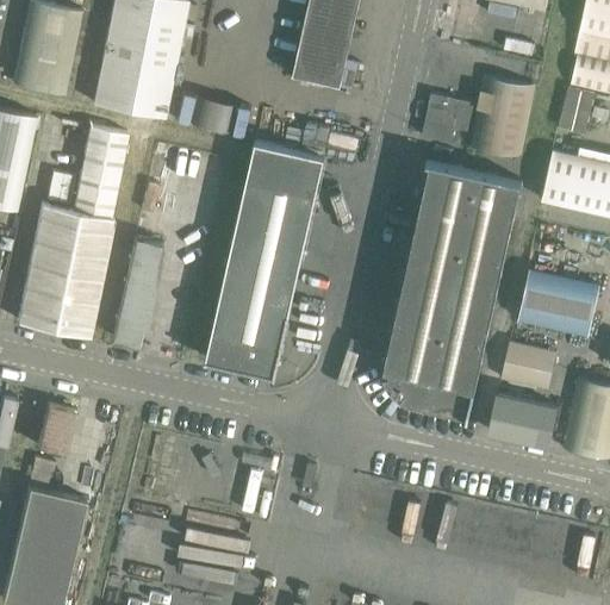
[(61,95),(79,12),(29,0),(10,83),(61,95)]
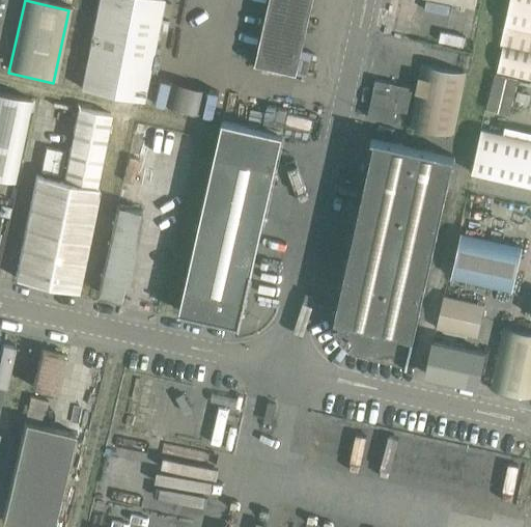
[(99,0),(81,91),(142,104),(162,2),(151,0),(99,0)]
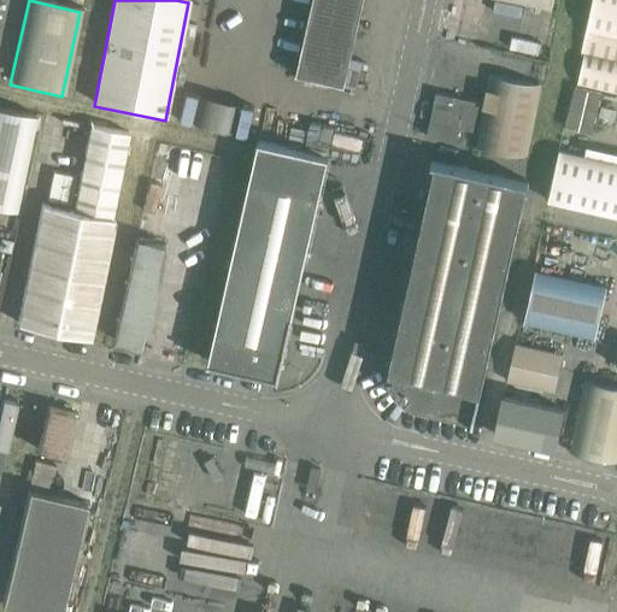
[(363,0),(312,0),(295,78),(344,89),(363,0)]
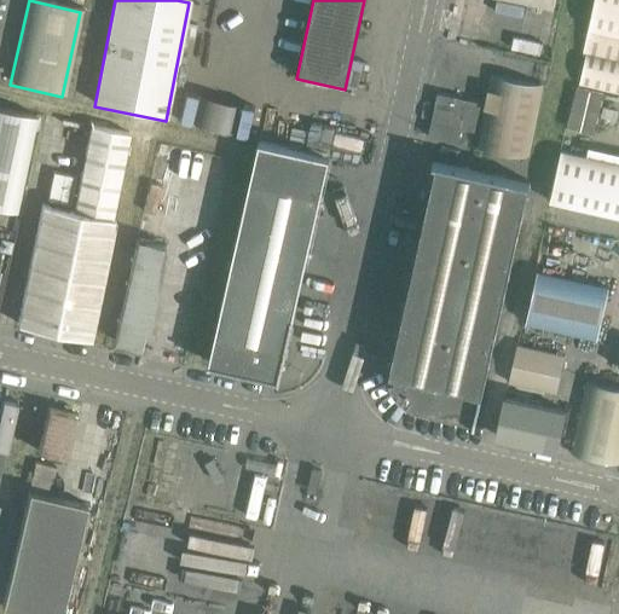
[(469,0),(463,28),(478,32),(484,0),(469,0)]
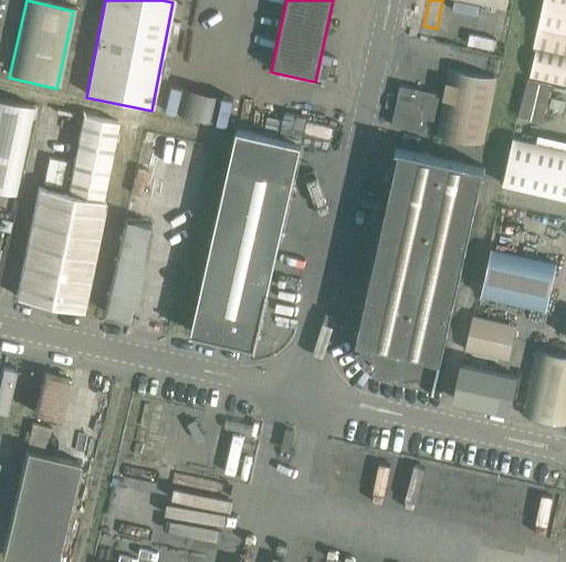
[(504,16),(506,0),(449,0),(449,3),(504,16)]
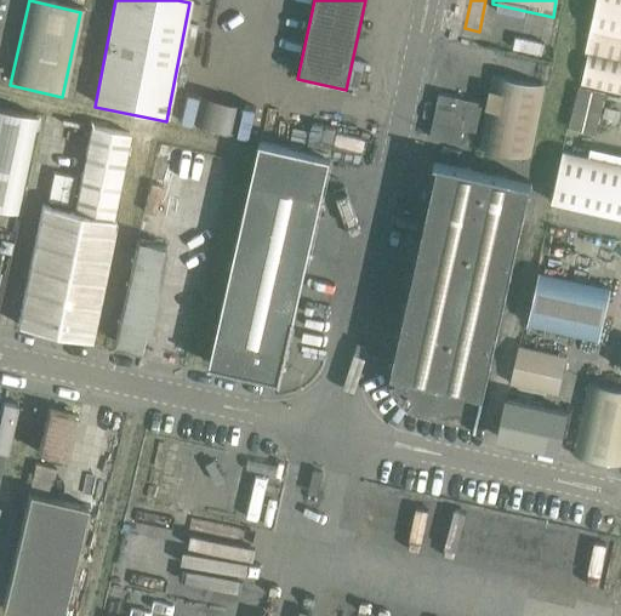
[(620,0),(597,0),(585,55),(588,56),(580,91),(620,100),(620,0)]
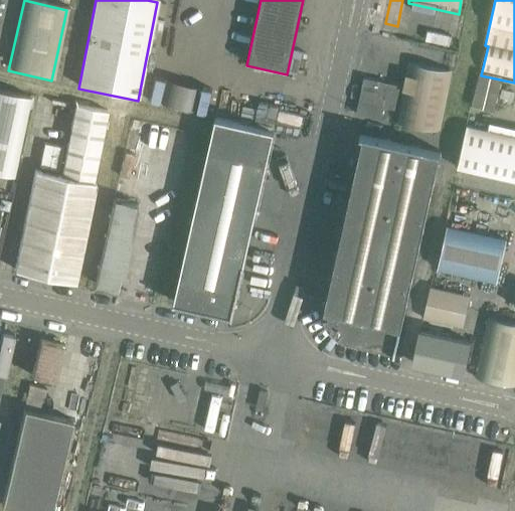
[(407,65),(395,125),(440,134),(452,74),(407,65)]
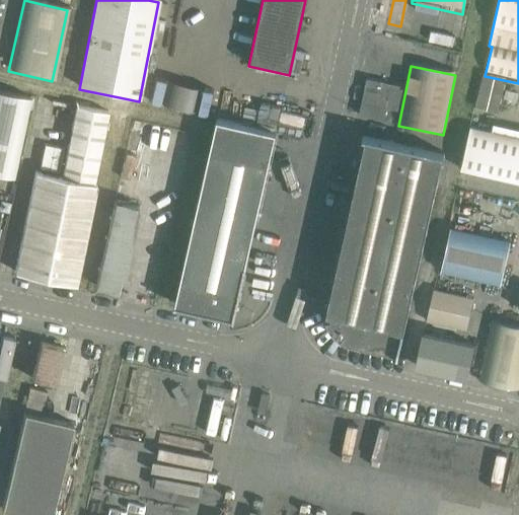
[(155,78),(150,101),(208,116),(214,92),(155,78)]
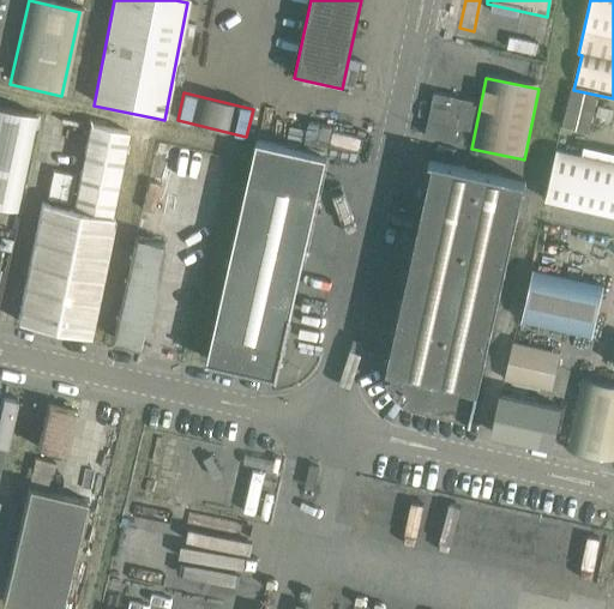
[(572,95),(565,127),(579,131),(587,98),(572,95)]
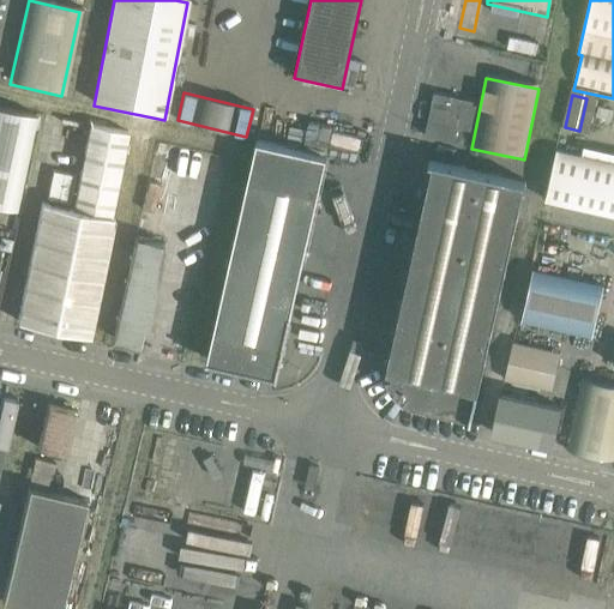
[(433,96),(425,139),(453,145),(456,131),(470,134),(476,104),(433,96)]
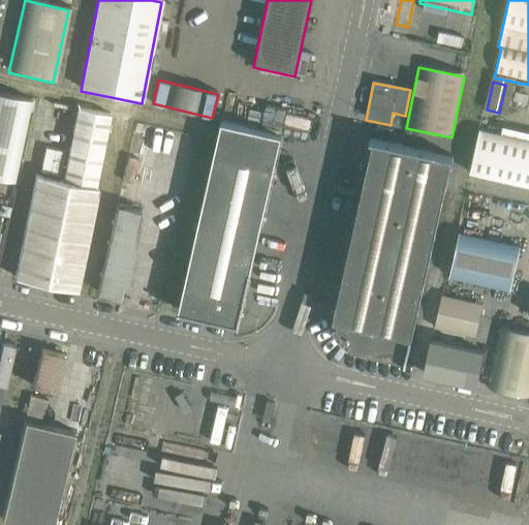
[(0,96),(0,182),(13,185),(31,102),(0,96)]
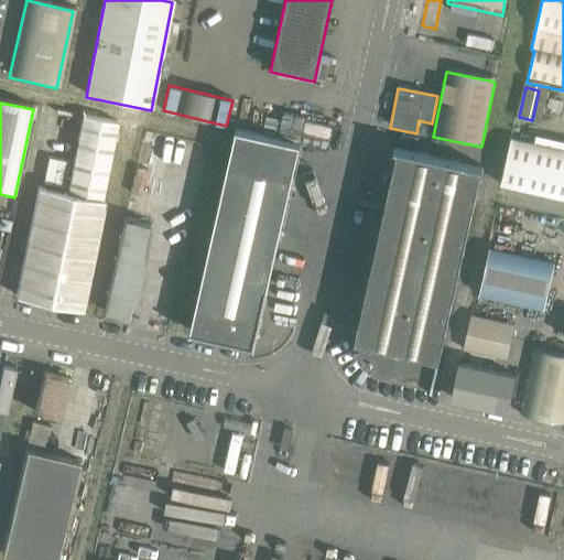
[(101,203),(117,125),(82,118),(66,195),(38,190),(15,299),(82,312),(104,203),(101,203)]
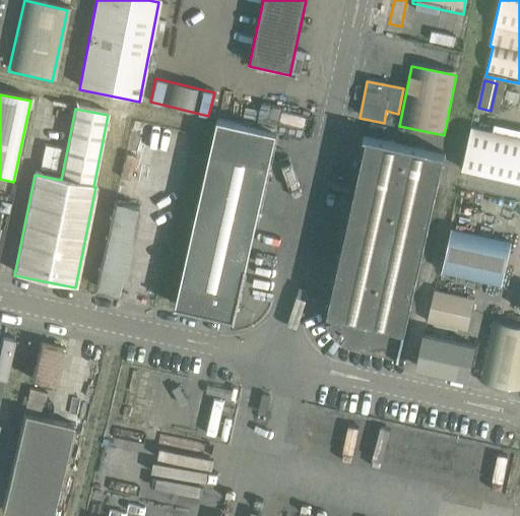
[(208,154),(175,308),(234,321),(268,168),(275,135),(215,122),(208,154)]
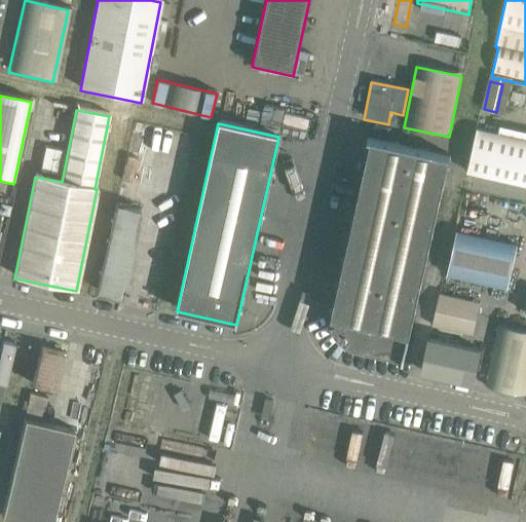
[(525,142),(477,132),(466,175),(525,188),(525,142)]
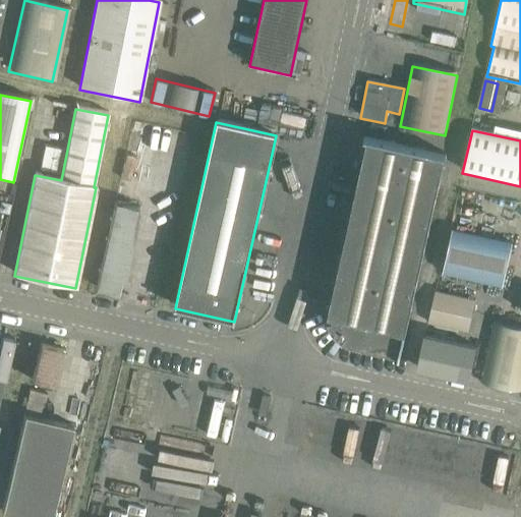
[(356,191),(327,324),(333,335),(342,343),(354,348),(400,359),(441,176),(445,157),(364,138),(363,139),(367,140),(363,159),(362,165),(361,165),(361,166),(359,174),(356,191)]
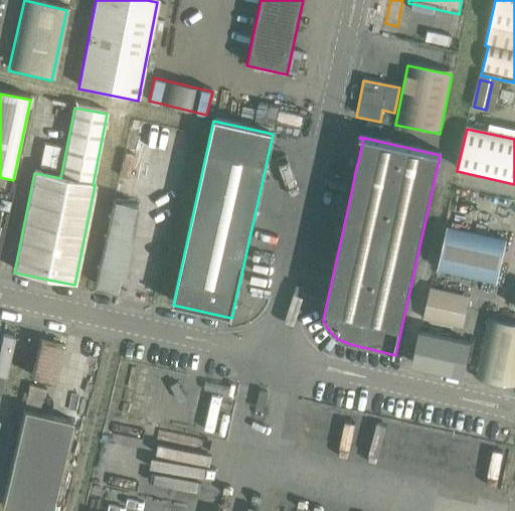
[(114,202),(96,287),(119,293),(138,208),(114,202)]
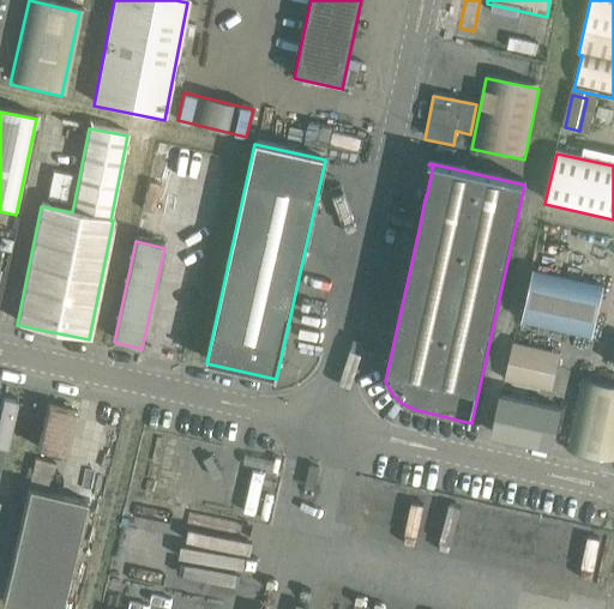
[(603,289),(533,273),(521,324),(591,341),(603,289)]
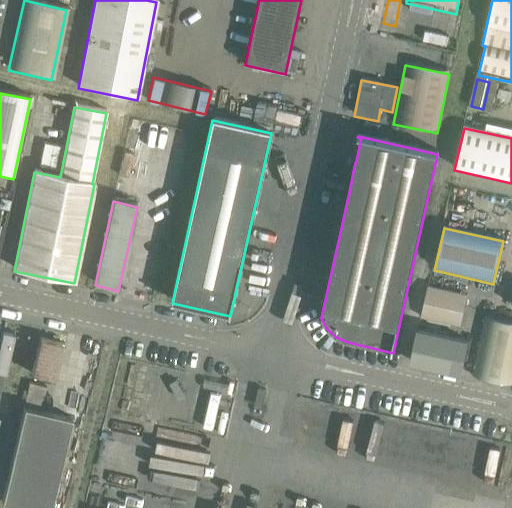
[(466,296),(428,288),(421,319),(459,328),(466,296)]
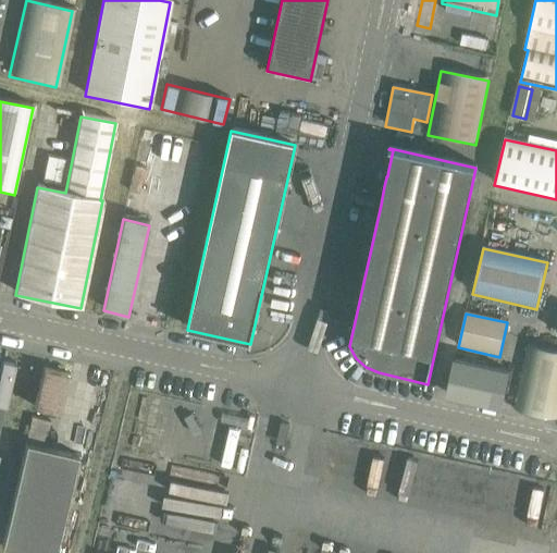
[(556,420),(556,353),(527,347),(512,412),(556,420)]
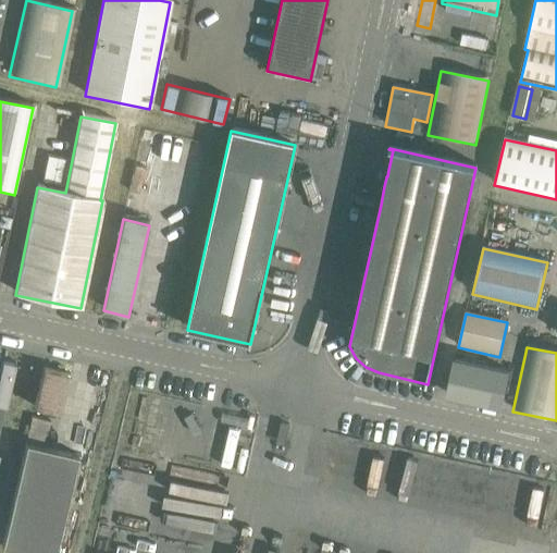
[(1,363),(0,367),(0,407),(4,408),(14,366),(1,363)]
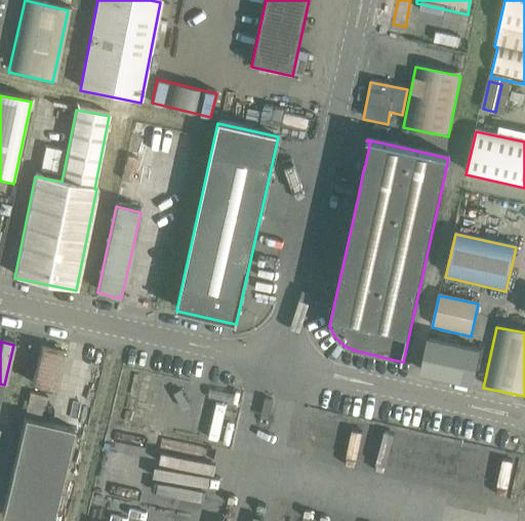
[(479,354),(429,343),(421,373),(472,385),(479,354)]
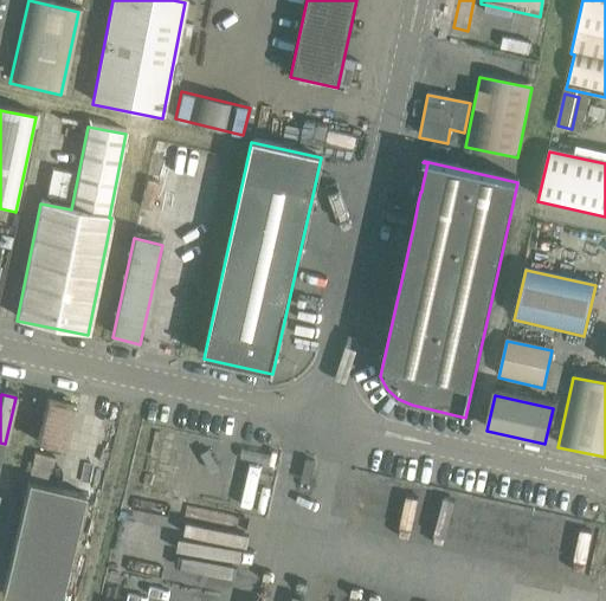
[(46,404),(37,446),(64,453),(75,411),(46,404)]
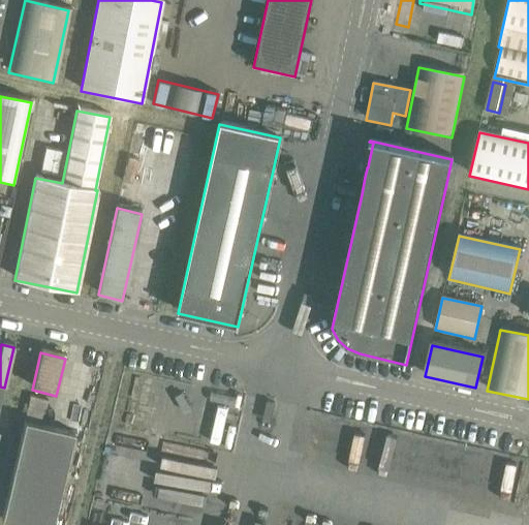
[(30,399),(24,424),(39,427),(43,410),(45,410),(48,403),(30,399)]
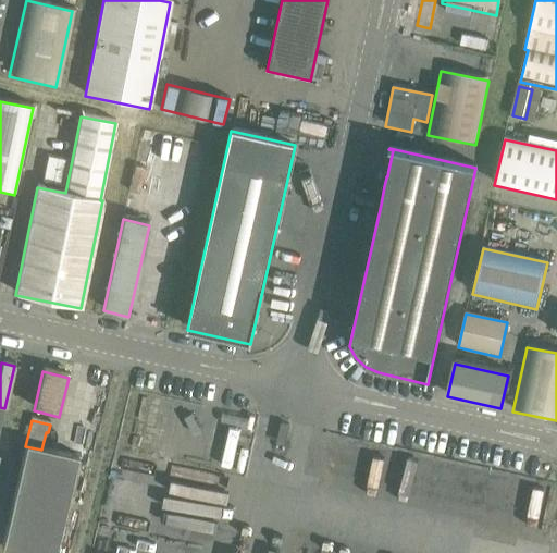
[(281,427),(277,444),(285,446),(288,429),(281,427)]
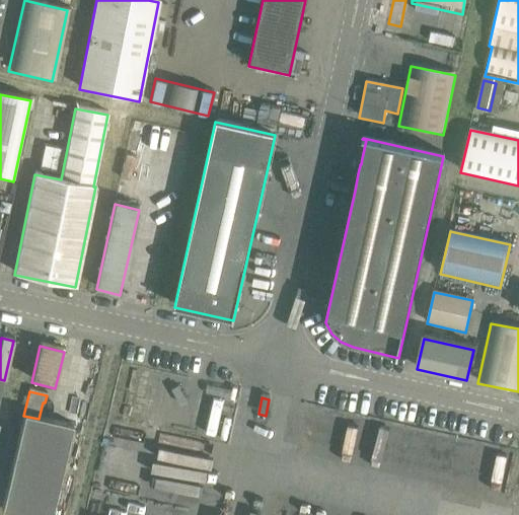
[(5,494),(1,512),(11,514),(51,514),(54,505),(72,427),(39,419),(23,416),(5,494)]
